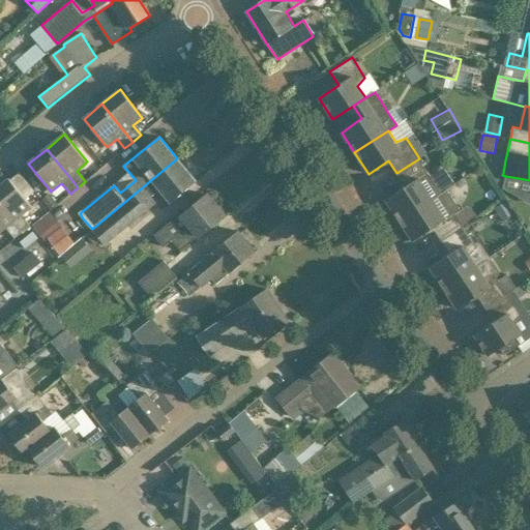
[(177,158),(92,229),(93,230),(101,241),(105,245),(152,207),(156,203),(151,197),(156,193),(155,192),(159,187),(160,189),(171,202),(197,181),(177,158)]
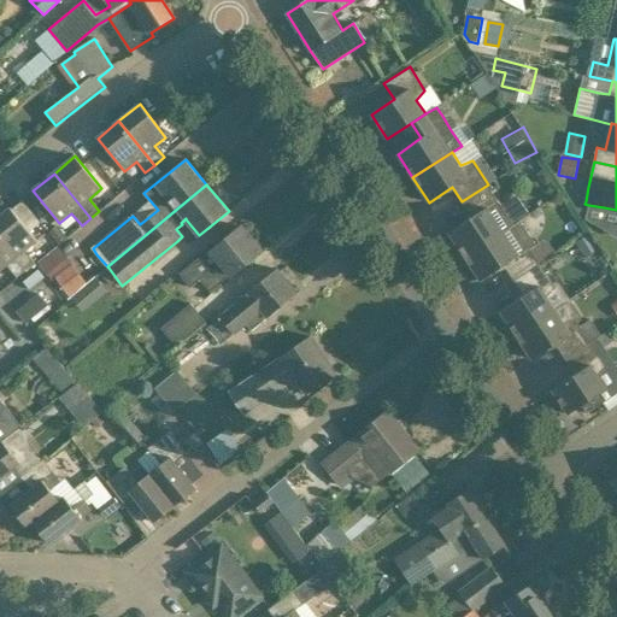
[(472,217),(448,233),(464,256),(513,224),(498,200),(488,184),(462,201),(472,217)]
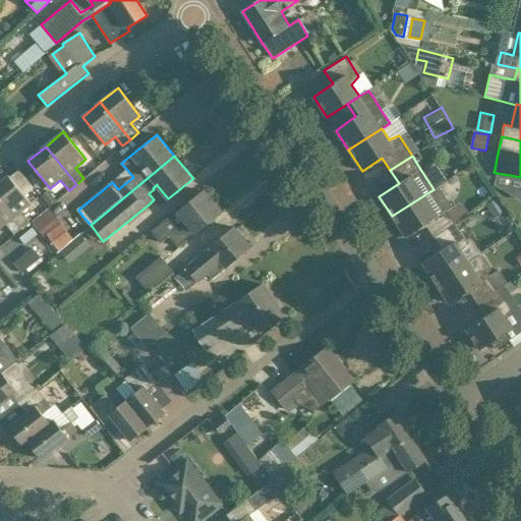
[(9,176),(0,182),(0,200),(22,228),(22,229),(30,222),(29,221),(20,211),(31,204),(25,195),(10,177),(9,176)]
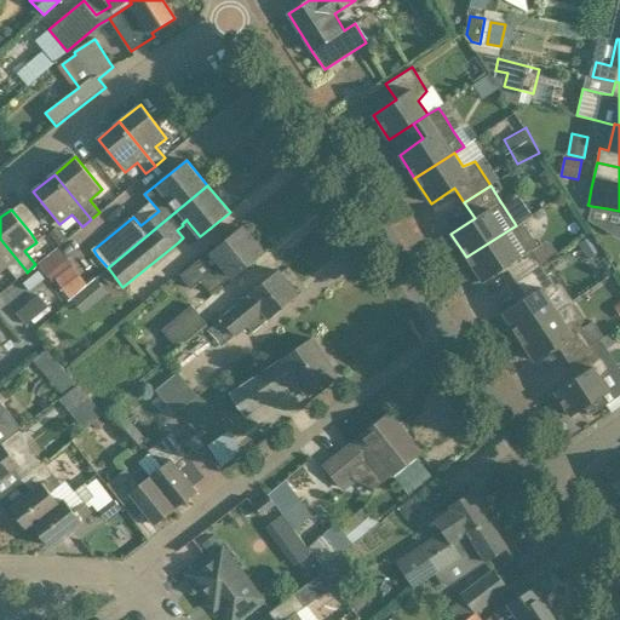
[(516,225),(466,257),(483,282),(506,267),(516,282),(543,265),(533,251),(539,246),(538,245),(523,222),(517,227),(516,225)]
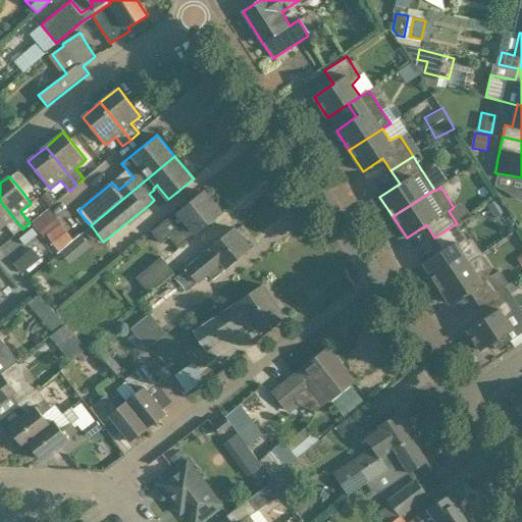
[(42,196),(41,196),(49,206),(57,200),(49,190),(42,196)]
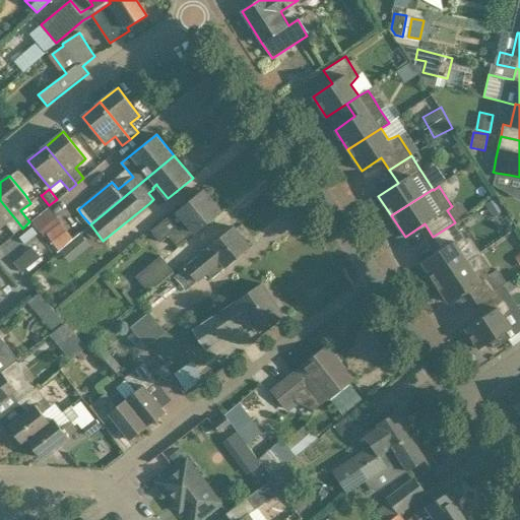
[(176,211),(151,232),(160,242),(168,236),(177,247),(220,211),(204,191),(177,213),(176,211)]
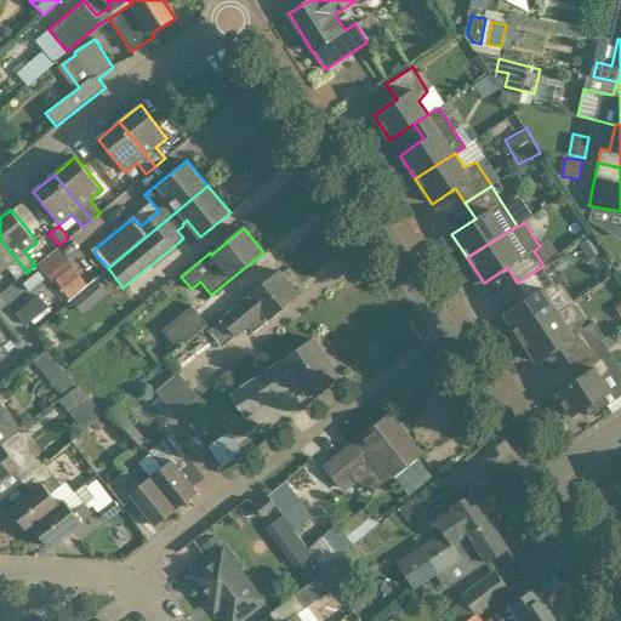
[(588,258),(602,250),(593,235),(580,244),(588,258)]
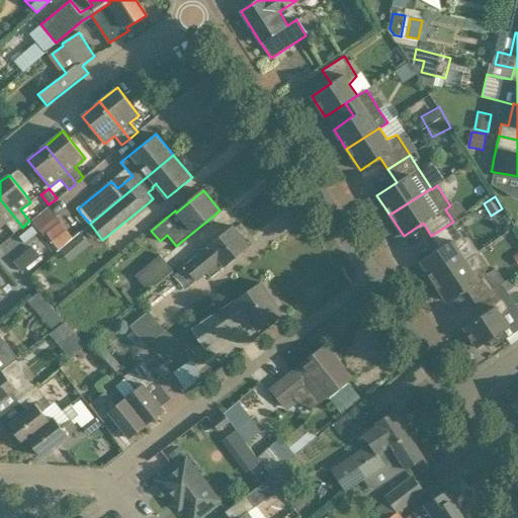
[(0,199),(0,226),(5,223),(14,234),(22,228),(22,227),(0,199)]
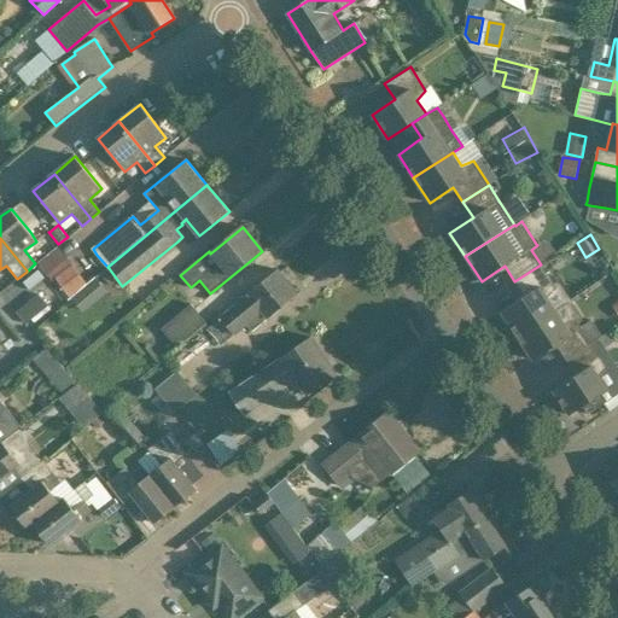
[(50,254),(38,263),(52,281),(54,279),(65,272),(50,254)]
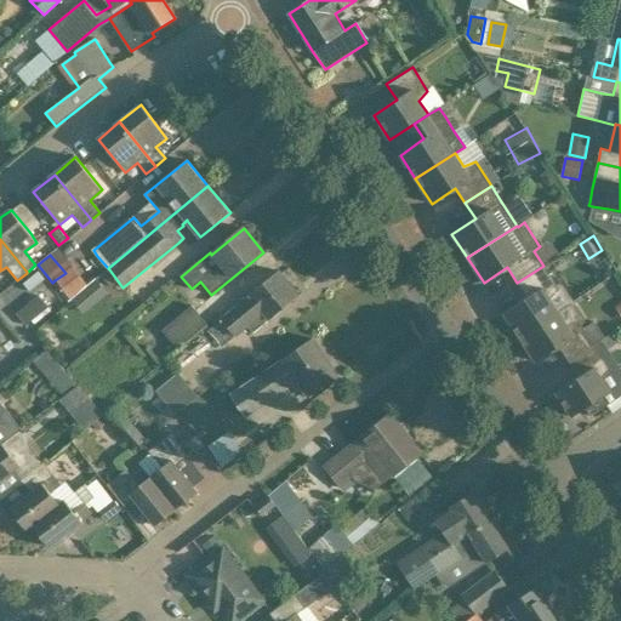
[(527,297),(503,313),(519,337),(558,312),(550,300),(559,289),(556,284),(543,266),(517,283),(527,297)]
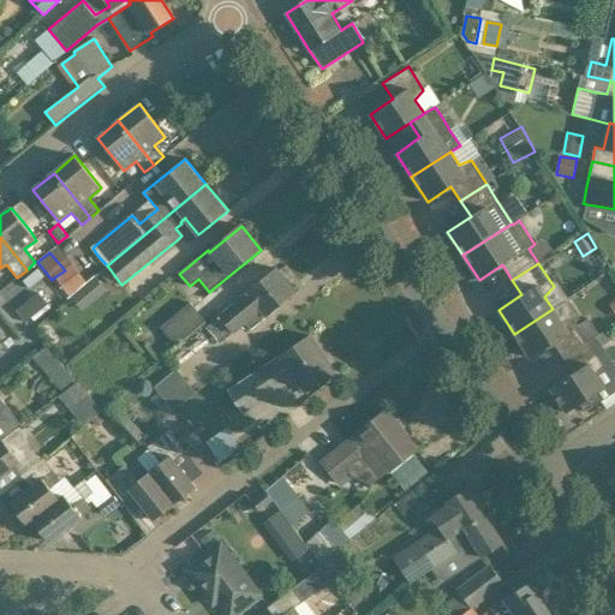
[(218,317),(204,328),(219,345),(231,335),(246,323),(251,329),(263,320),(296,292),(276,268),(218,317)]
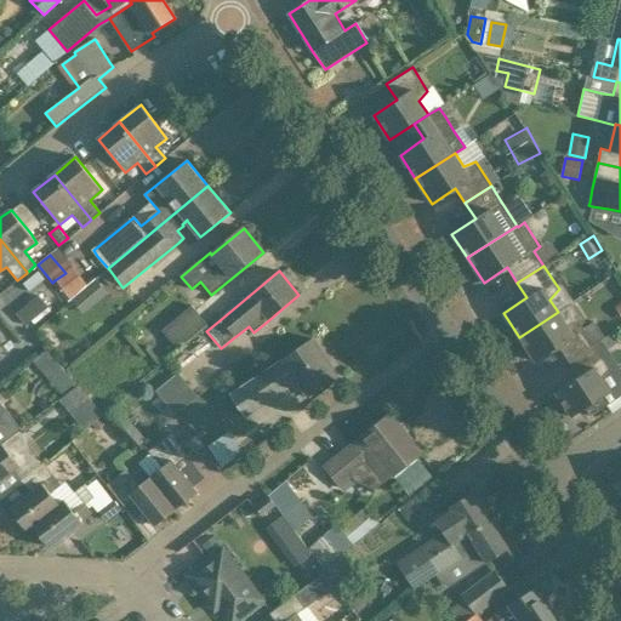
[(96,280),(87,288),(100,300),(108,292),(96,280)]
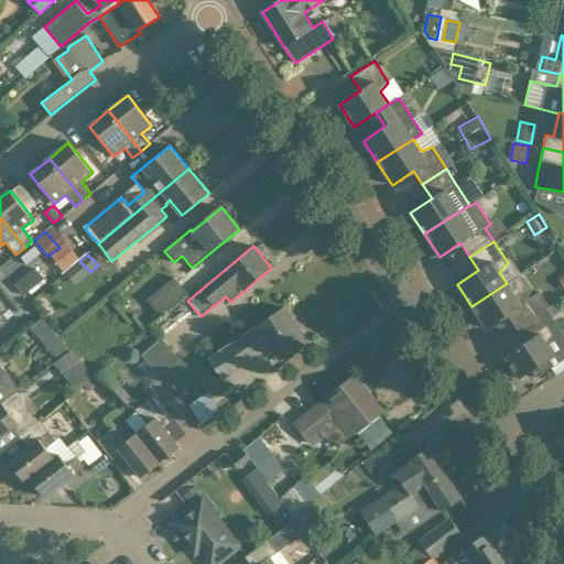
[(35,268),(24,277),(33,288),(44,279),(35,268)]
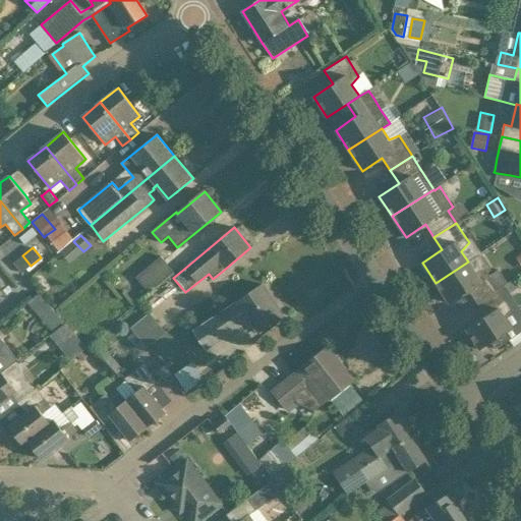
[(161,256),(136,277),(150,292),(173,272),(161,256)]
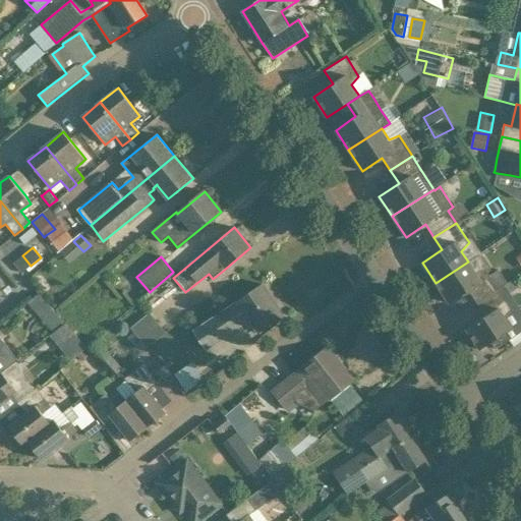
[(468,262),(436,283),(449,303),(468,290),(476,303),(499,289),(505,285),(508,284),(498,270),(489,275),(488,273),(486,269),(475,273),(468,262)]
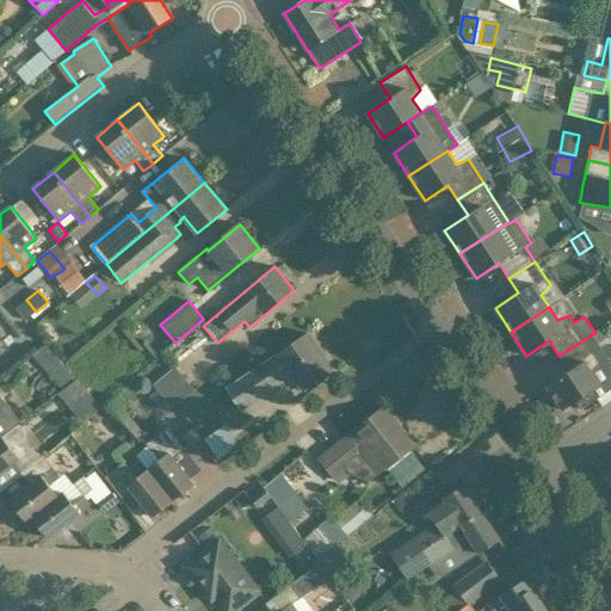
[(604,327),(593,335),(598,343),(609,335),(604,327)]
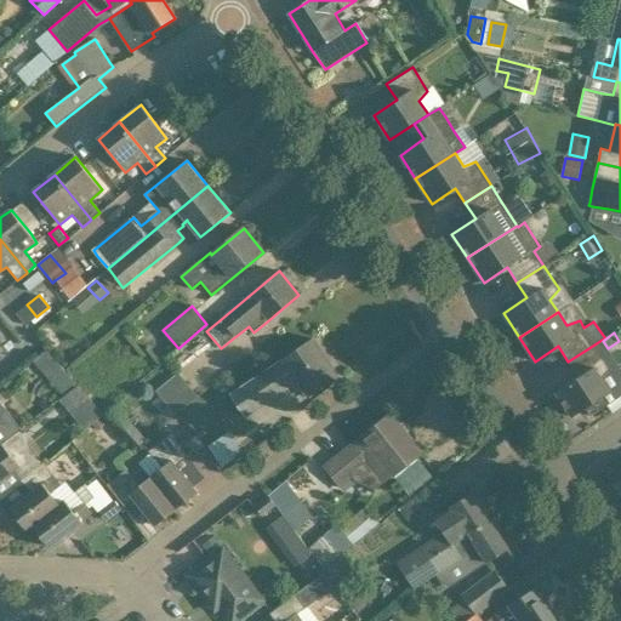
[(313,339),(229,394),(245,417),(297,382),(308,397),(339,377),(337,375),(336,376),(313,341),(314,341),(313,339)]
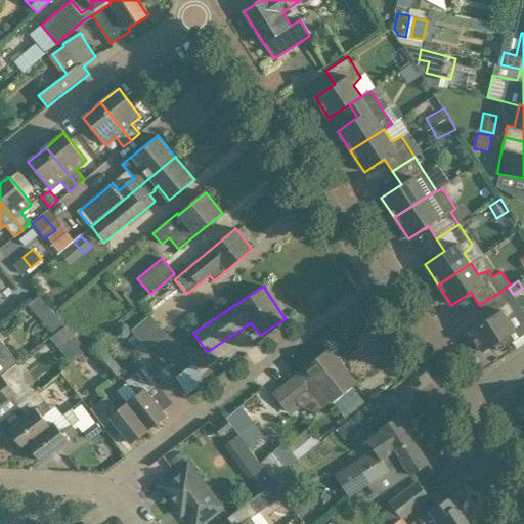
[(488,318),(469,331),(482,352),(494,344),(498,351),(513,342),(515,341),(510,334),(515,331),(508,319),(515,311),(501,291),(479,305),(488,318)]
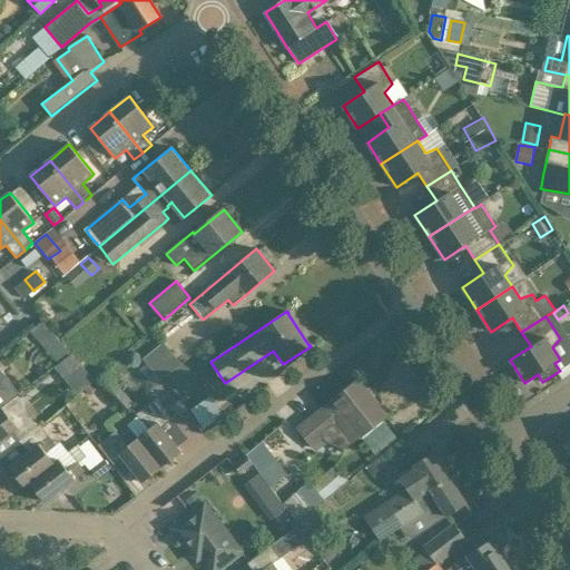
[(45,320),(30,331),(41,343),(55,332),(45,320)]
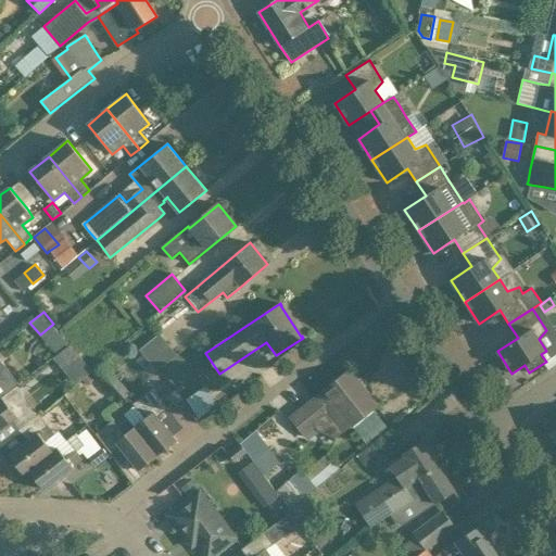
[(160,333),(139,350),(158,371),(177,354),(160,333)]
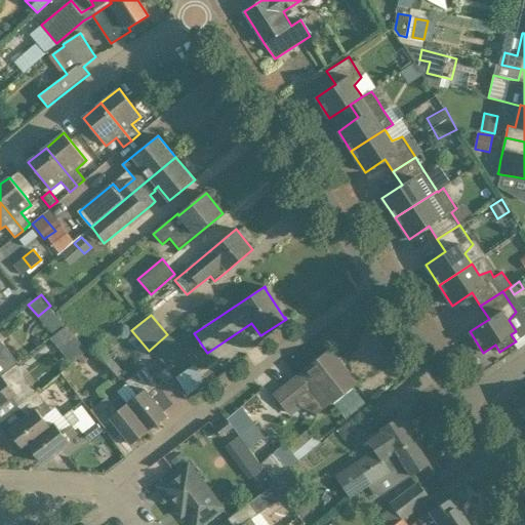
[(67,325),(51,337),(56,344),(72,331),(67,325)]
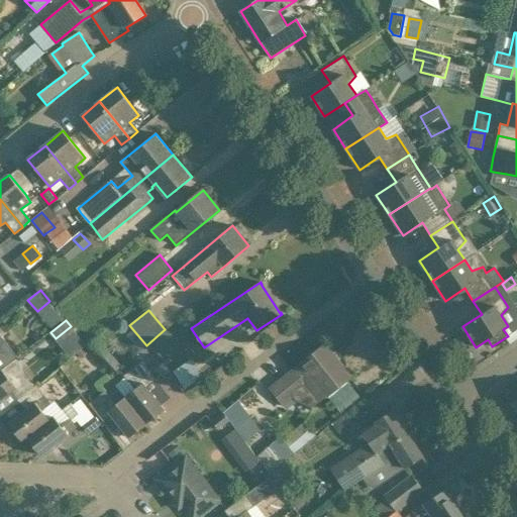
[(0,372),(3,370),(16,359),(18,358),(0,334),(0,372)]
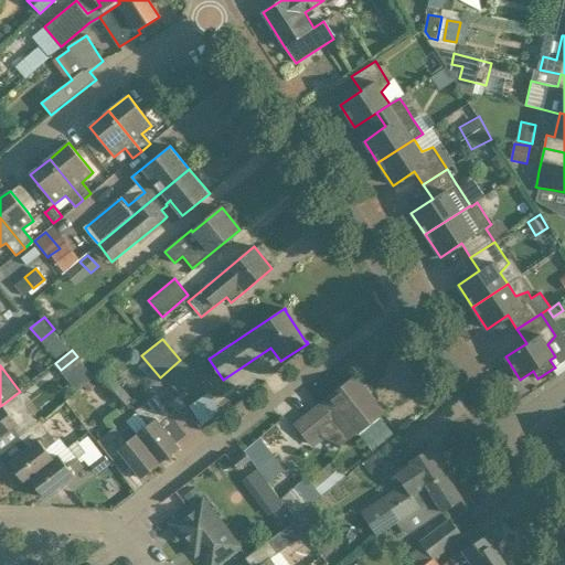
[(106,368),(98,375),(125,406),(134,400),(106,368)]
